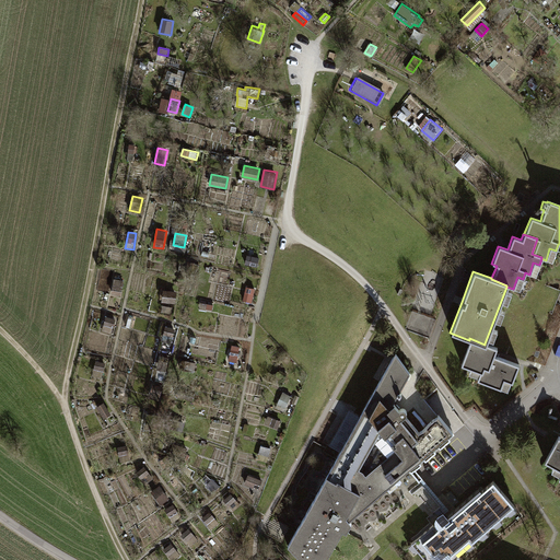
[(112,293),(121,295),(125,280),(115,279),(112,293)]
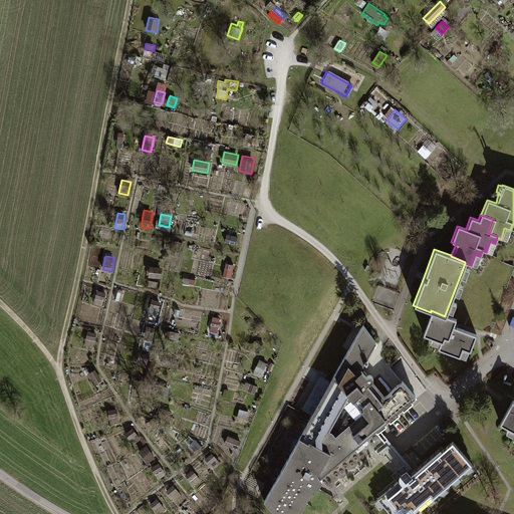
[(234,269),(235,264),(226,262),(223,275),(230,277),(232,269),(234,269)]
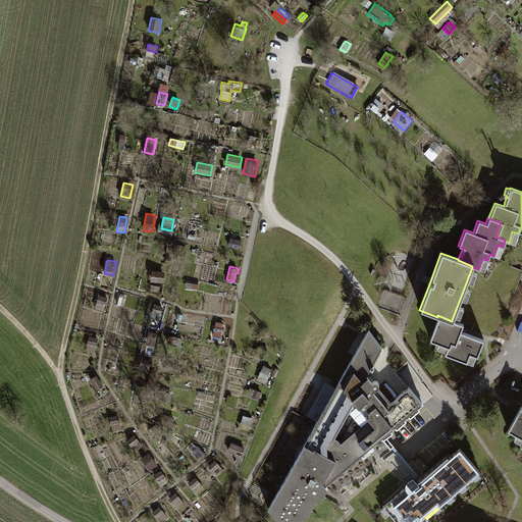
[(151,280),(164,282),(165,271),(153,269),(151,280)]
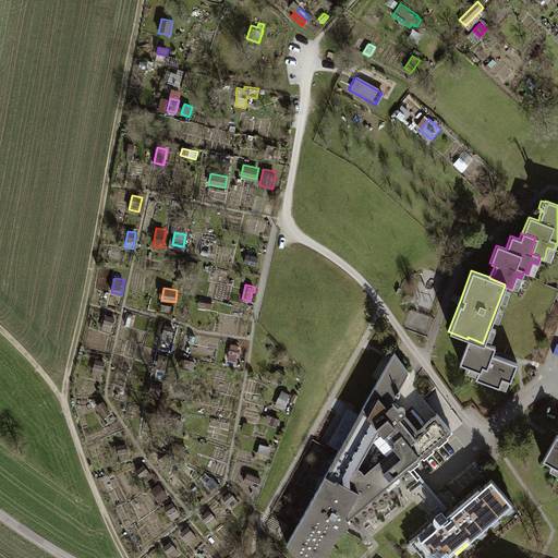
[(102,329),(111,332),(116,317),(107,315),(102,329)]
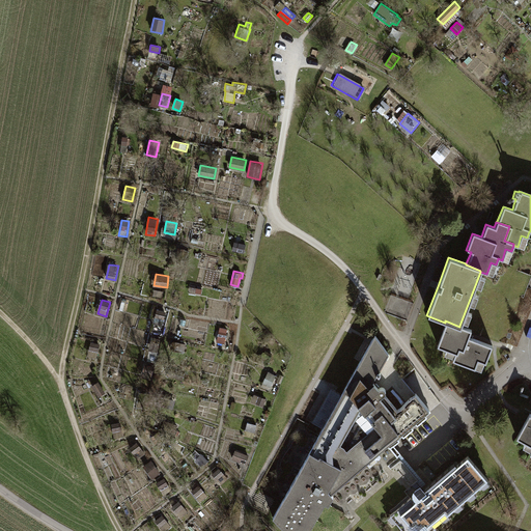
[(154,324),(163,326),(166,311),(157,309),(154,324)]
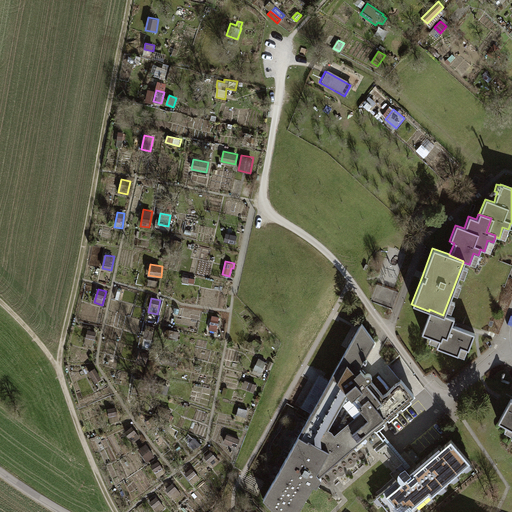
[(453,318),(443,314),(443,315),(429,309),(429,311),(420,333),(437,340),(435,347),(456,355),(459,346),(467,349),(473,333),(453,326),(450,325),(453,318)]
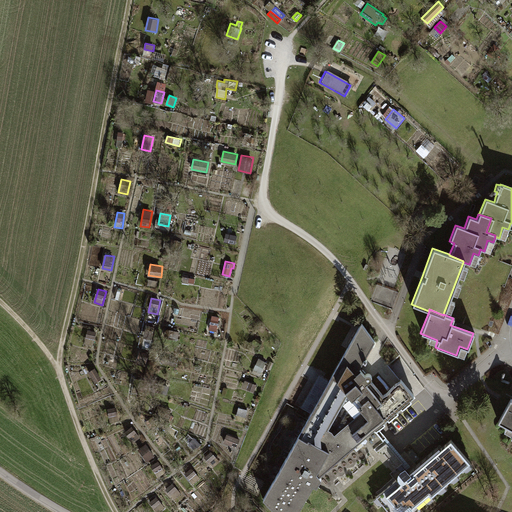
[(220,317),(212,315),(210,328),(217,330),(220,317)]
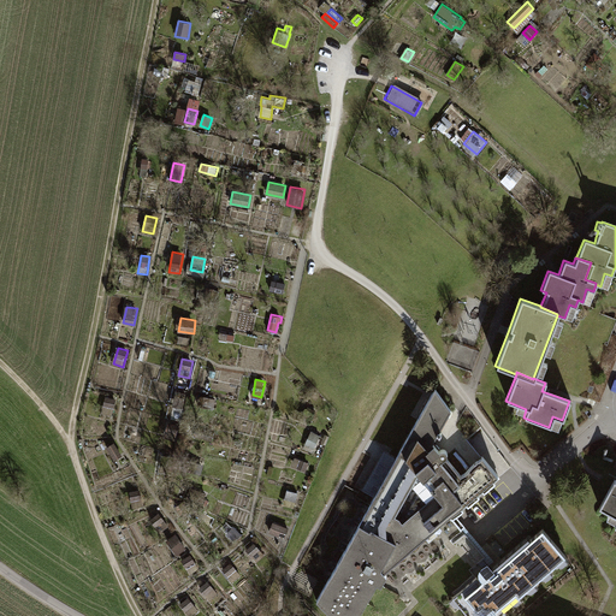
[(437,451),(430,443),(449,410),(433,389),(314,600),(329,615),(356,615),(375,582),(371,581),(378,569),(381,573),(446,516),(450,520),(462,510),(458,507),(463,503),(466,507),(478,497),(474,493),(479,490),(481,493),(493,483),(490,479),(496,475),(480,456),(458,475),(454,469),(444,457),(446,455),(440,448),(437,451)]
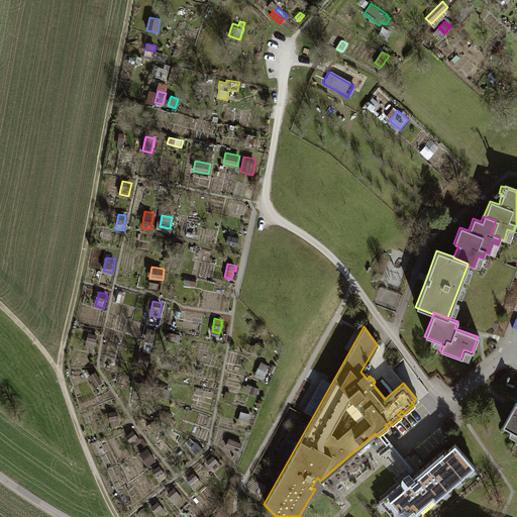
[(148,327),(143,348),(153,350),(154,343),(153,343),(157,329),(148,327)]
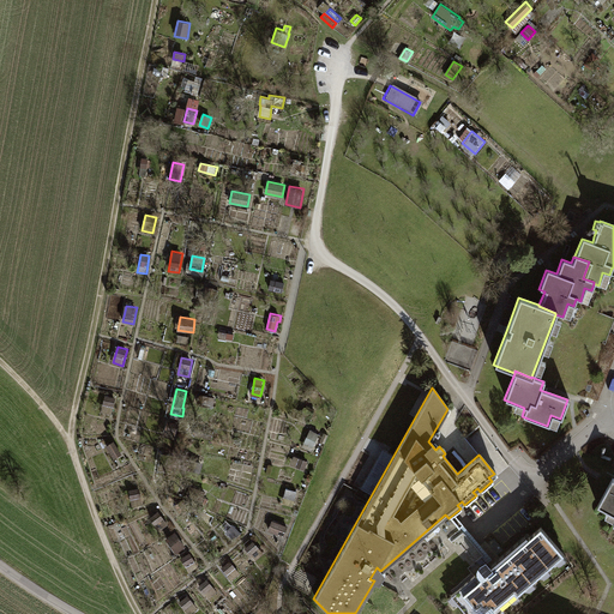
[(102,411),(112,414),(116,398),(107,395),(102,411)]
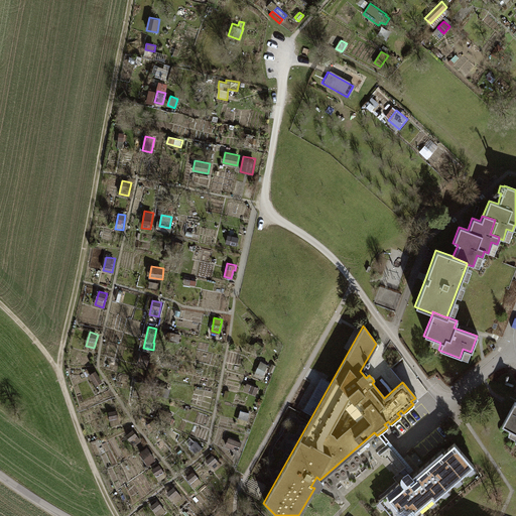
[(262,349),(264,344),(258,341),(256,345),(262,349)]
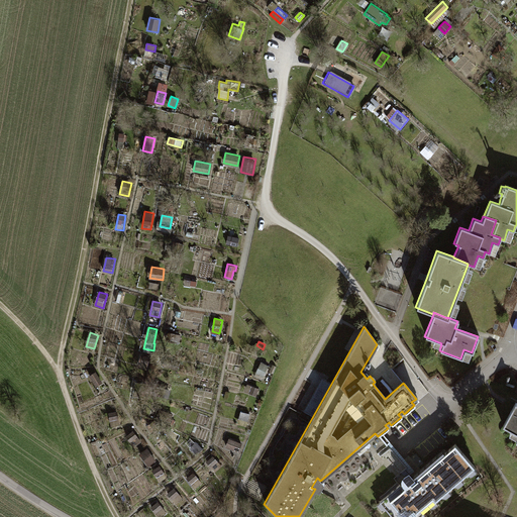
[(150,356),(141,353),(138,367),(147,370),(150,356)]
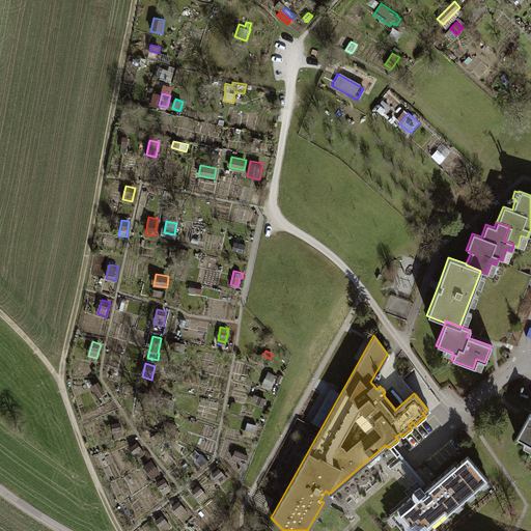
[(277,375),(269,371),(262,383),(271,387),(277,375)]
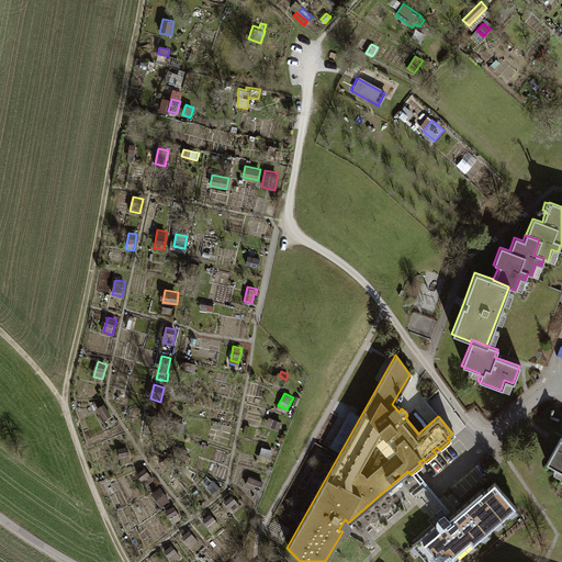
[(98,407),(104,419),(112,415),(104,403),(98,407)]
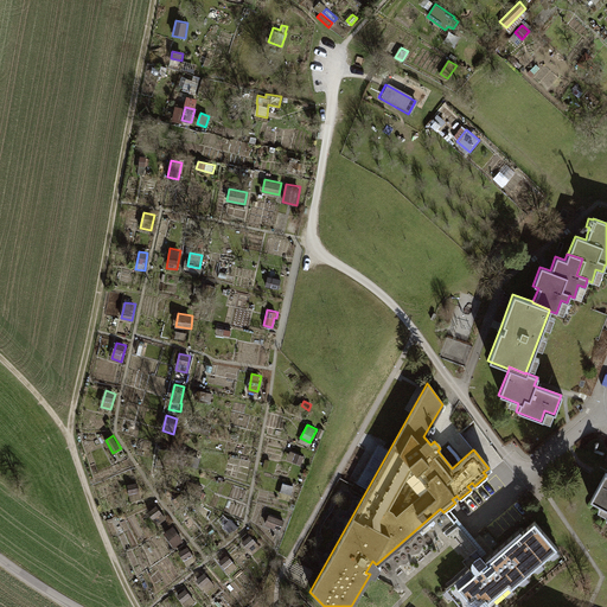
[(301,465),(305,455),(291,451),(288,460),(301,465)]
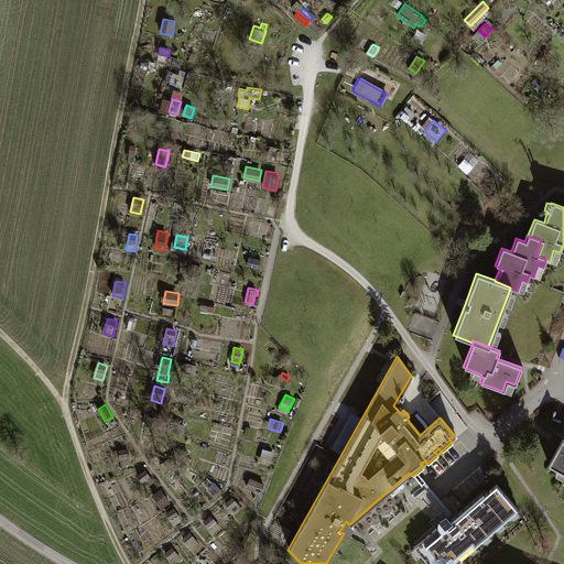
[(546,464),(563,474),(563,475),(561,481),(563,483),(563,441),(561,440),(546,464)]
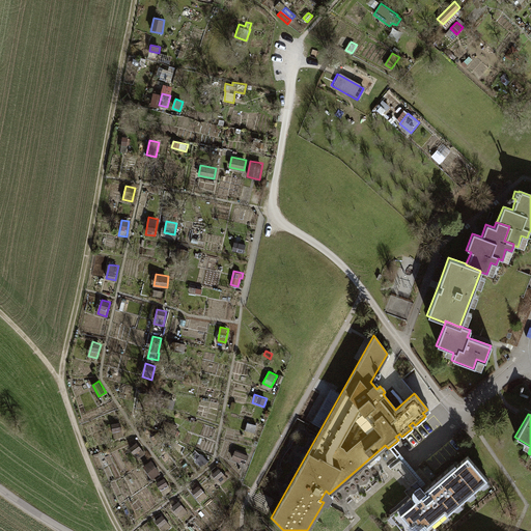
[(114,438),(123,437),(121,422),(111,424),(114,438)]
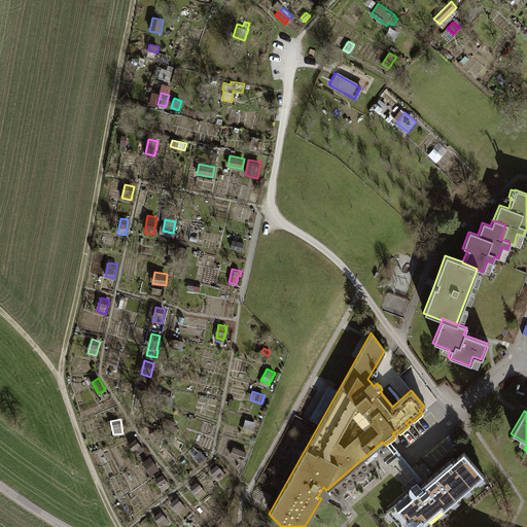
[(251,434),(255,421),(246,419),(242,432),(251,434)]
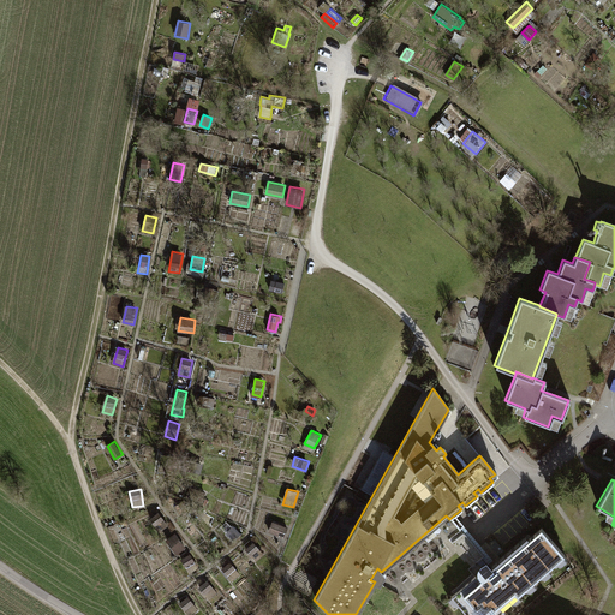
[(160,531),(168,525),(159,512),(150,518),(160,531)]
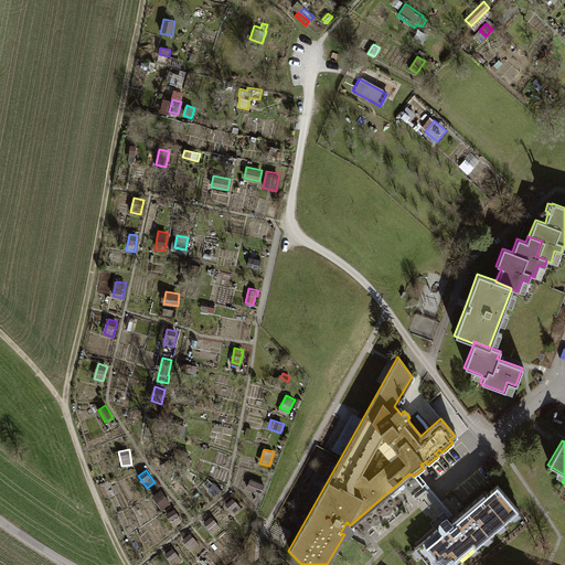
[(262,493),(265,484),(251,479),(247,488),(262,493)]
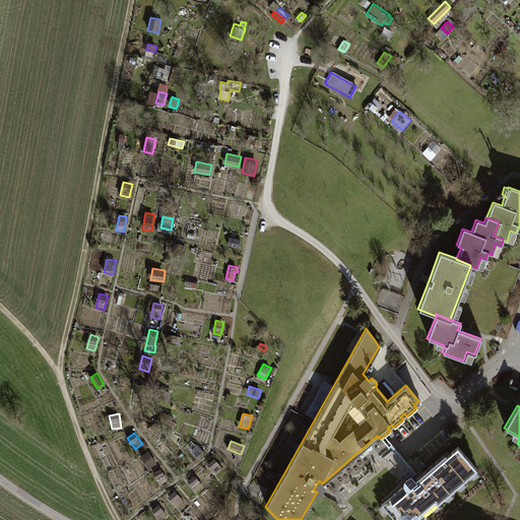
[(400,488),(380,504),(381,505),(383,503),(388,508),(386,510),(391,516),(390,517),(393,519),(419,519),(426,516),(423,513),(430,507),(429,505),(434,501),(436,503),(439,501),(438,500),(443,496),(441,494),(447,490),(449,492),(452,490),(451,489),(456,484),(454,482),(459,478),(461,481),(464,478),(469,474),(467,472),(472,467),(474,470),(475,469),(456,447),(416,480),(417,481),(415,483),(408,474),(405,471),(399,477),(395,481),(400,488)]
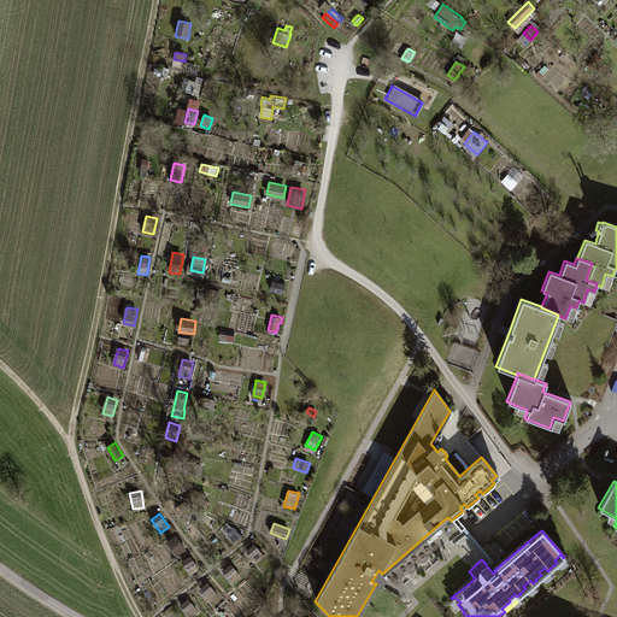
[(178,556),(187,550),(176,534),(168,541),(178,556)]
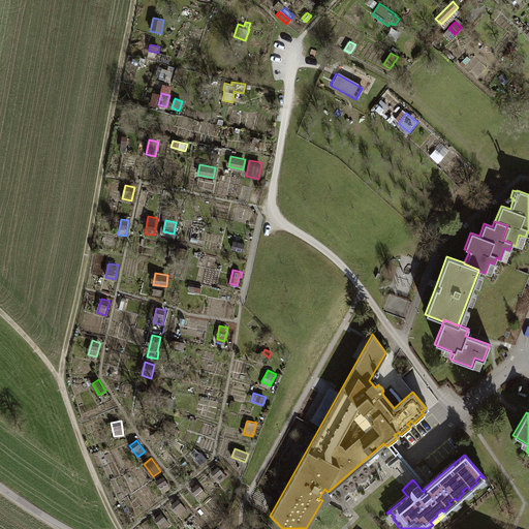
[(220,483),(227,476),(218,465),(211,472),(220,483)]
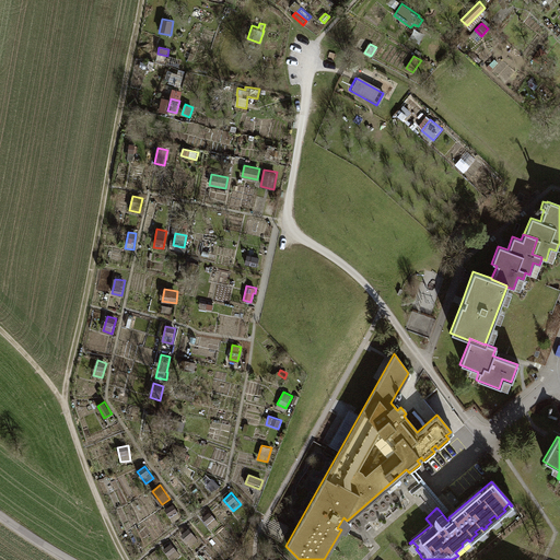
[(165,509),(173,522),(182,517),(174,503),(165,509)]
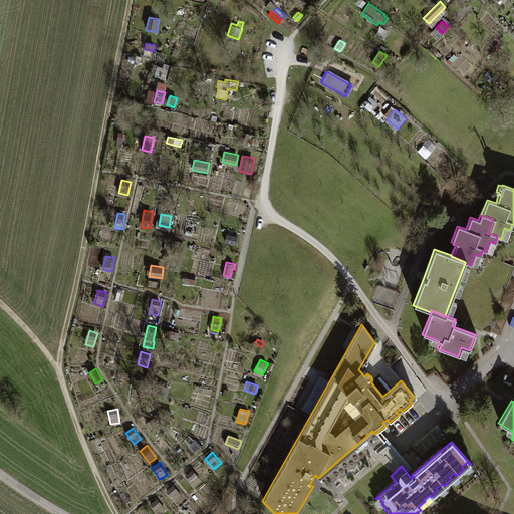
[(201,480),(193,469),(185,475),(194,486),(201,480)]
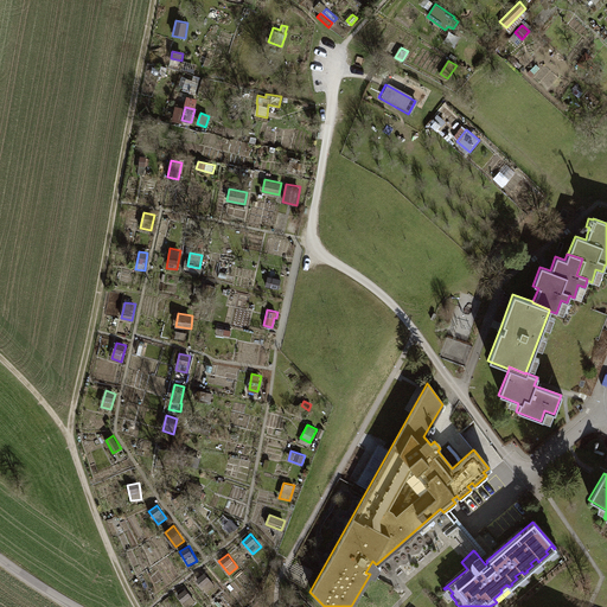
[(221,592),(205,573),(196,579),(212,599),(221,592)]
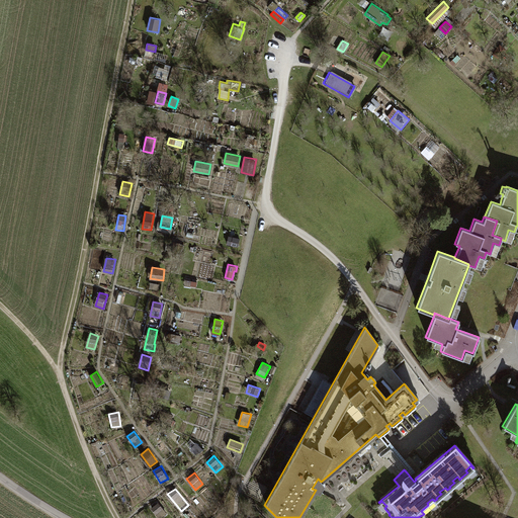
[(159,517),(161,517),(167,513),(159,502),(152,508),(159,517)]
